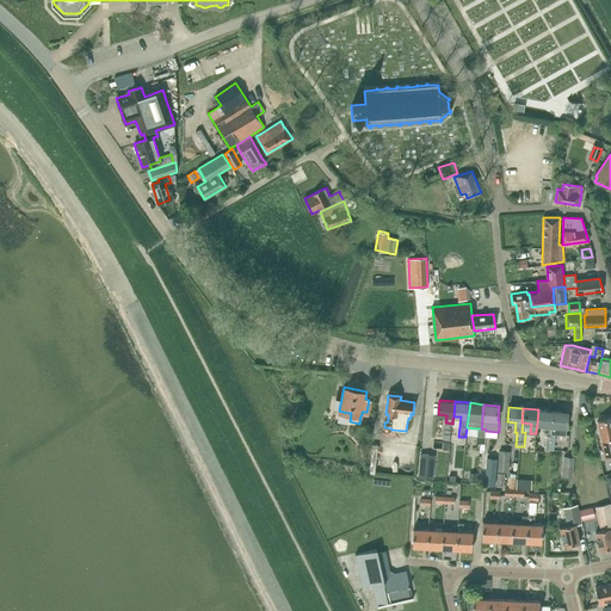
[(538,409),(537,424),(545,425),(545,430),(551,431),(553,411),(538,409)]
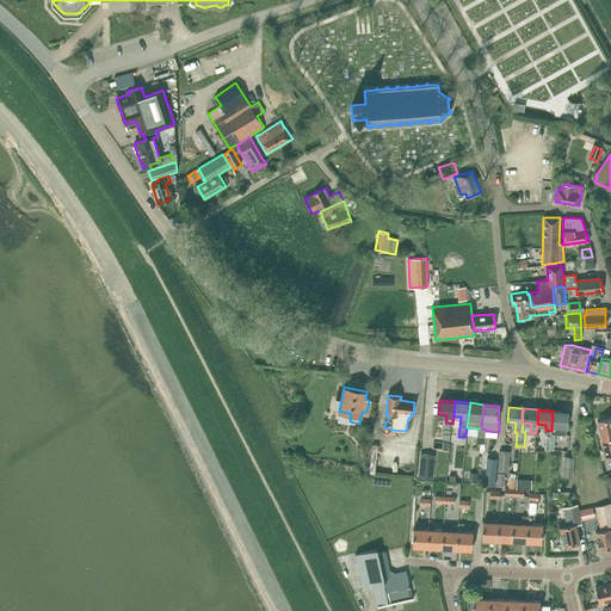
[(566,434),(568,412),(553,411),(551,431),(551,436),(547,434),(545,449),(554,450),(555,433),(566,434)]
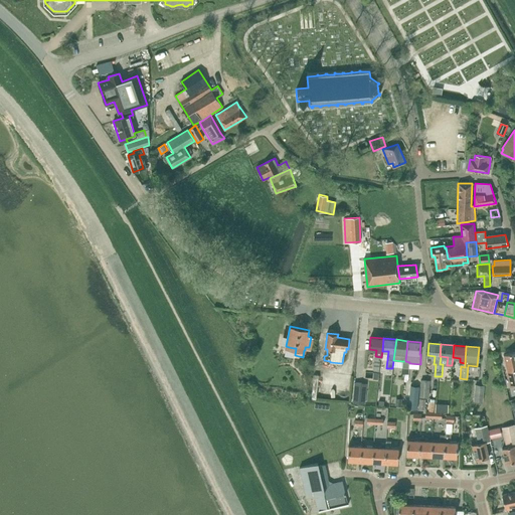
[(514,351),(503,354),(507,371),(506,371),(508,377),(505,378),(507,386),(514,384),(514,351)]
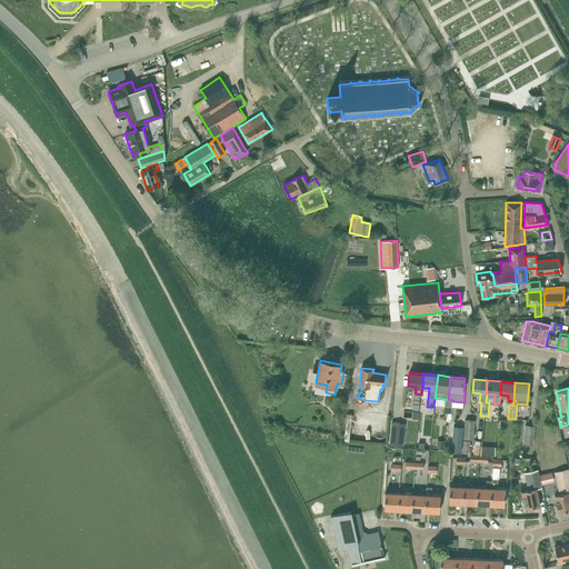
[(445,399),(443,412),(451,413),(452,401),(452,400),(448,399),(445,399)]
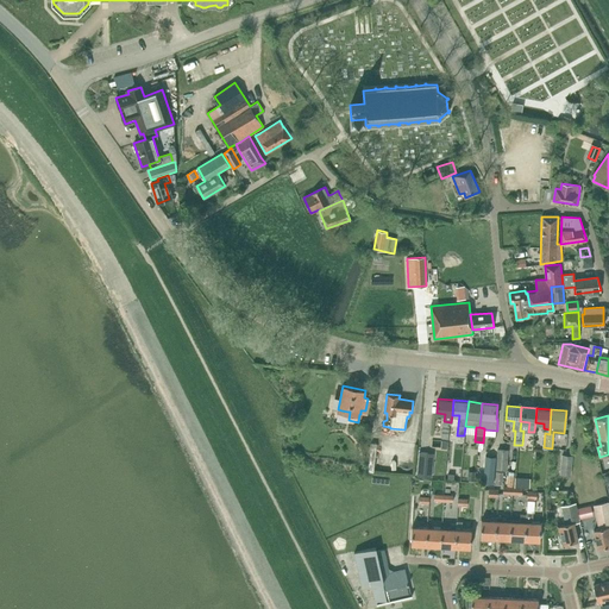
[(509,450),(497,449),(496,470),(507,470),(509,450)]
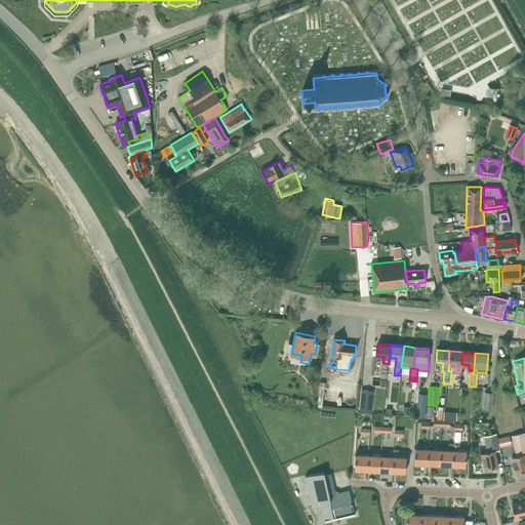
[(361,389),(359,409),(372,410),(373,390),(361,389)]
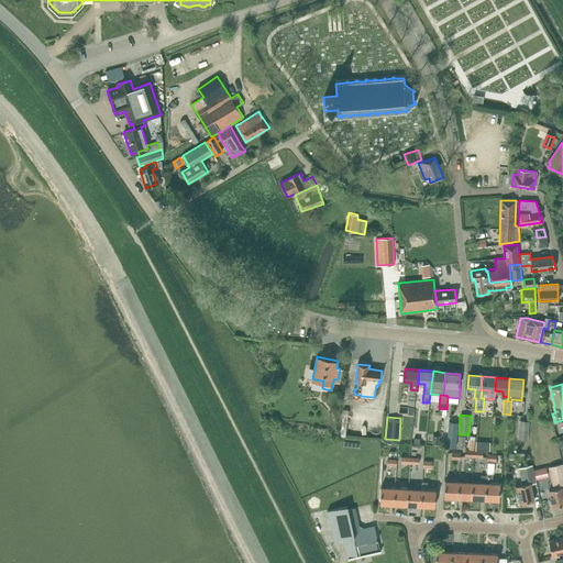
[(517,439),(527,440),(529,421),(519,420),(517,439)]
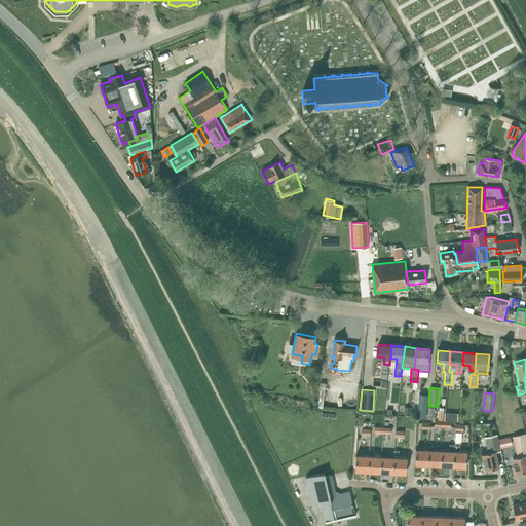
[(419,393),(416,417),(425,418),(428,395),(419,393)]
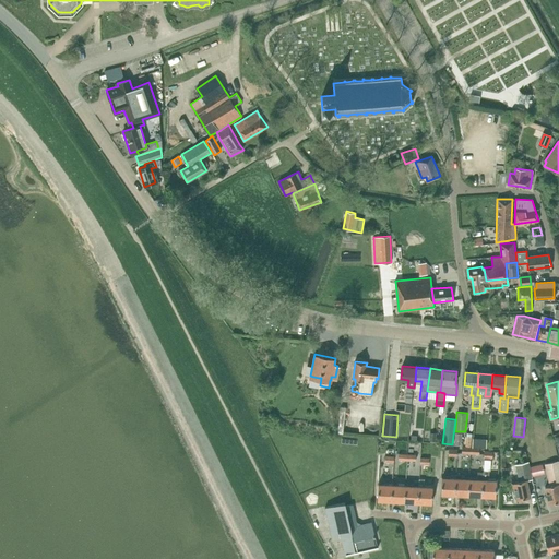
[(442,464),(449,464),(449,455),(458,456),(458,450),(443,449),(442,464)]
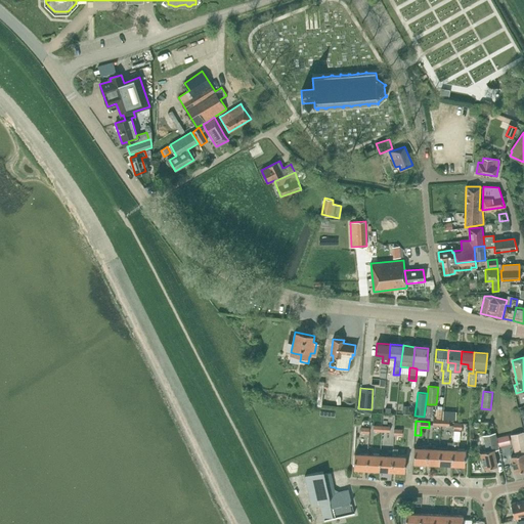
[(516,454),(511,455),(515,472),(523,469),(523,453),(523,452),(523,438),(523,432),(511,435),(516,454)]
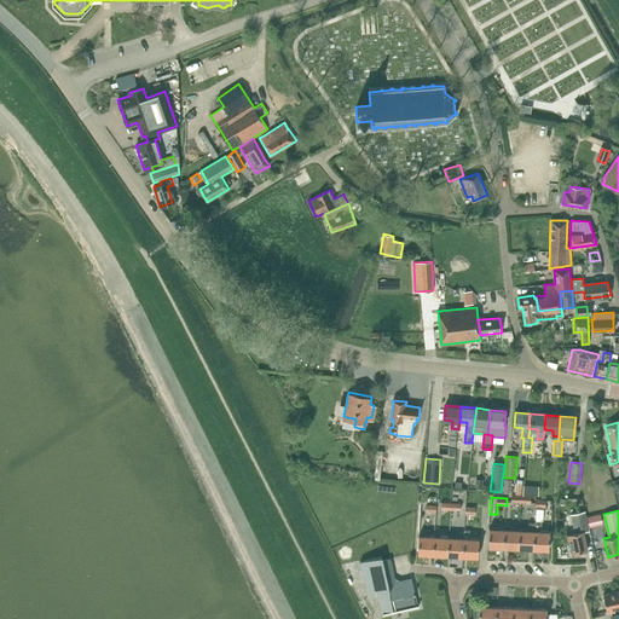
[(583,531),(589,530),(585,513),(572,516),(576,532),(568,533),(572,553),(588,550),(583,531)]
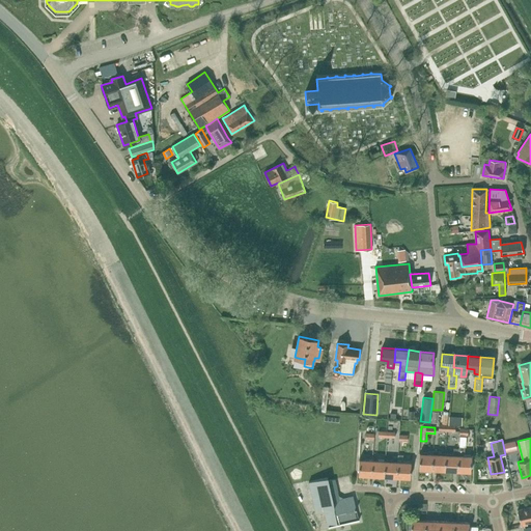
[(458,450),(458,455),(457,471),(471,472),(471,456),(465,456),(465,450),(464,450),(465,447),(458,447),(458,450)]
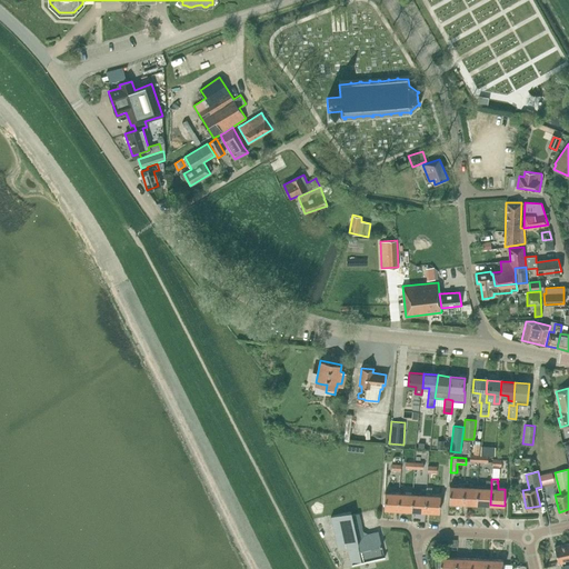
[(490,505),(491,488),(491,482),(487,481),(487,488),(478,488),(477,503),(490,505)]
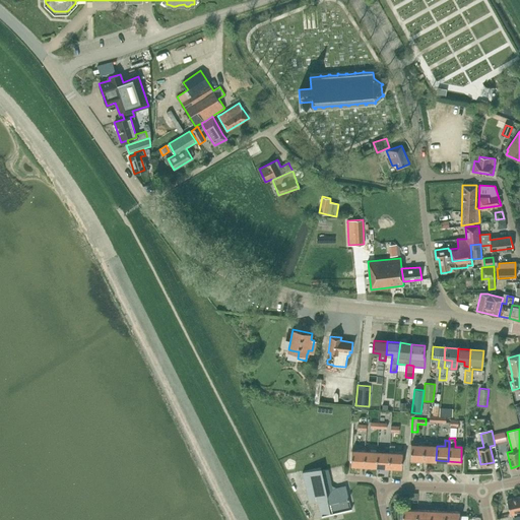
[(411,444),(410,459),(423,460),(424,445),(411,444)]
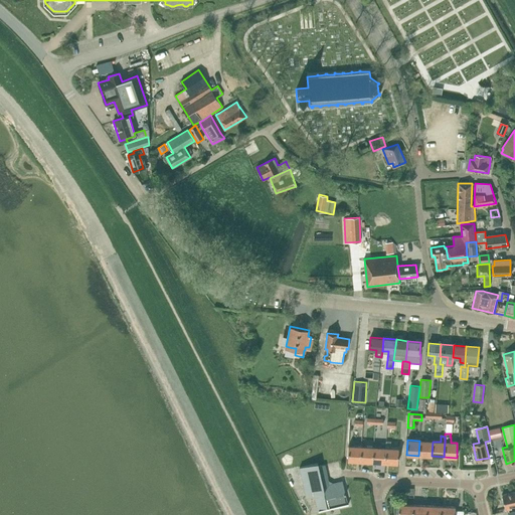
[(398,449),(390,448),(391,441),(386,441),(385,448),(386,448),(385,463),(397,464),(398,449)]
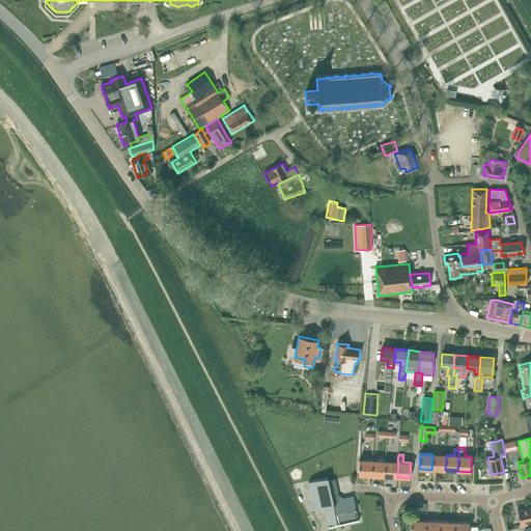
[(446,455),(432,454),(431,470),(445,470),(446,455)]
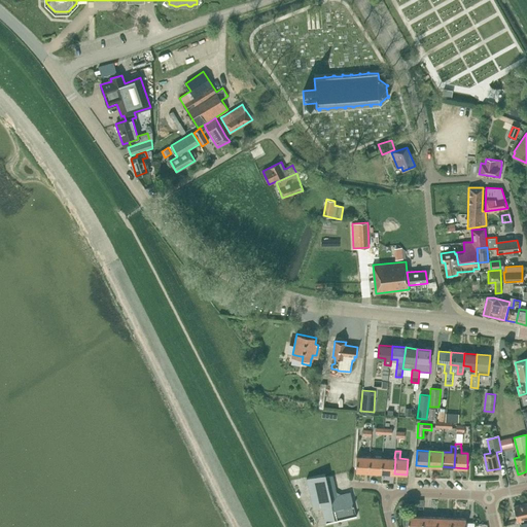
[(356,456),(356,471),(369,472),(370,457),(356,456)]
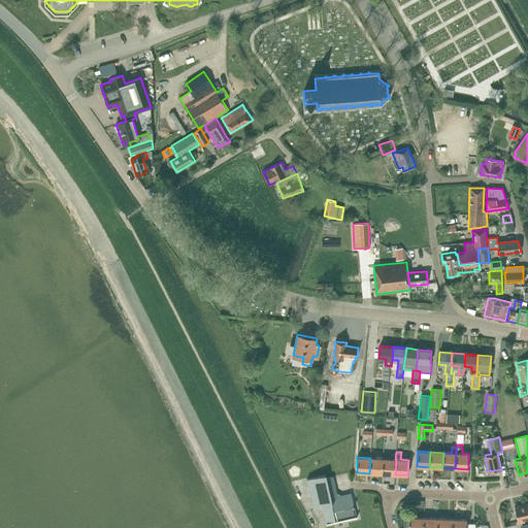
[(383,458),(370,458),(369,473),(382,473),(383,458)]
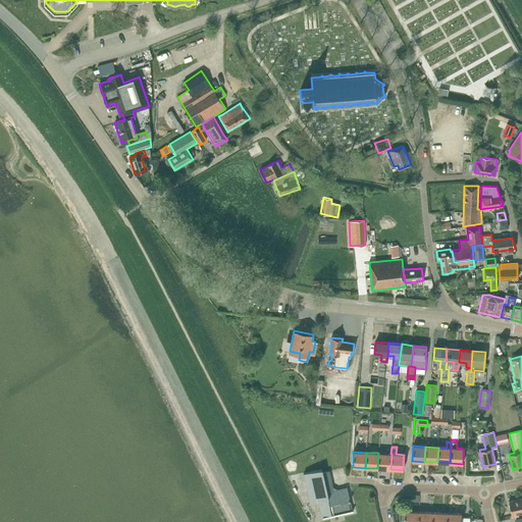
[(378,453),(377,468),(390,469),(392,454),(390,454),(378,453)]
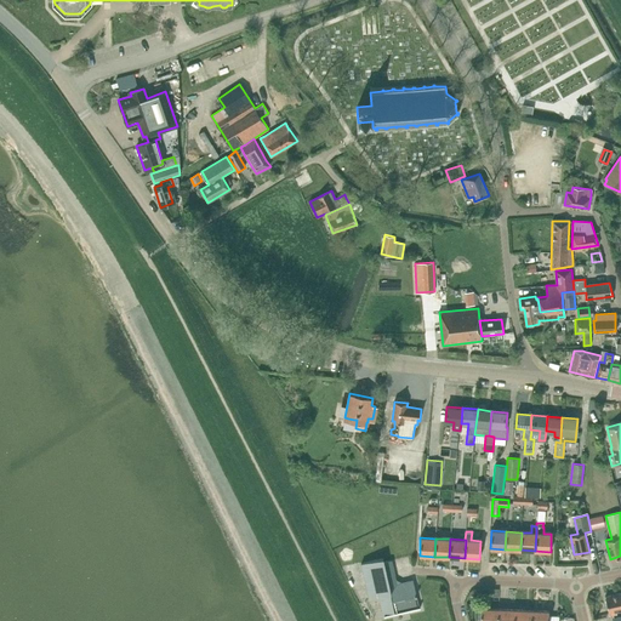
[(360,564),(369,599),(374,599),(377,615),(383,615),(383,617),(420,609),(412,579),(400,582),(396,579),(392,559),(360,564)]
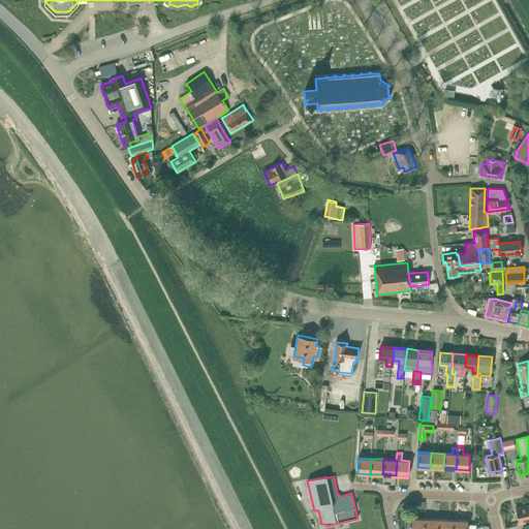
[(519,524),(526,523),(525,521),(528,519),(528,504),(516,507),(519,524)]
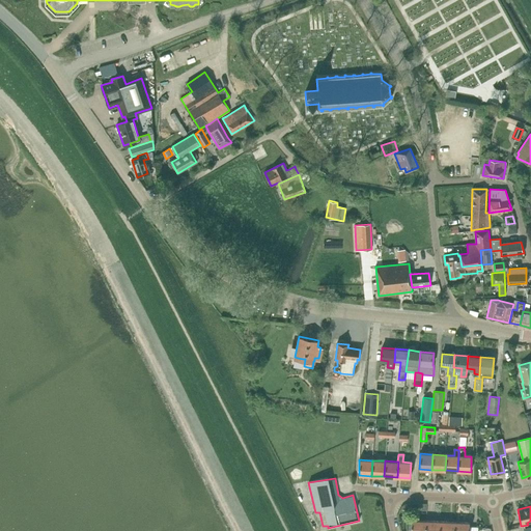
[(425,530),(425,521),(411,520),(410,530),(425,530)]
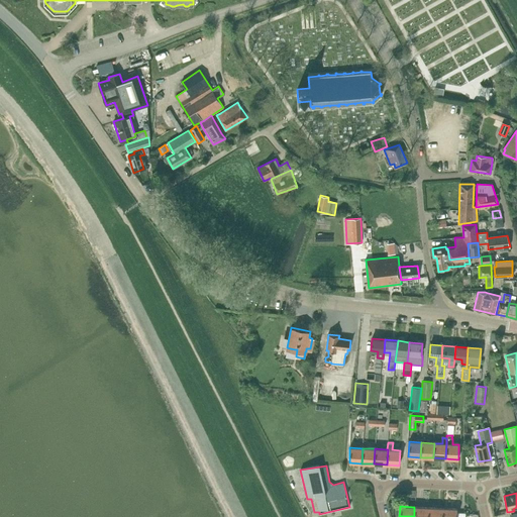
[(427,516),(428,507),(414,507),(414,516),(427,516)]
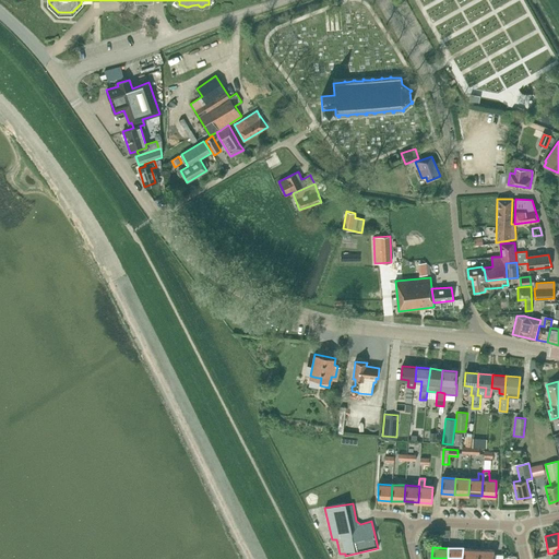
[(477,558),(478,549),(463,548),(462,558),(477,558)]
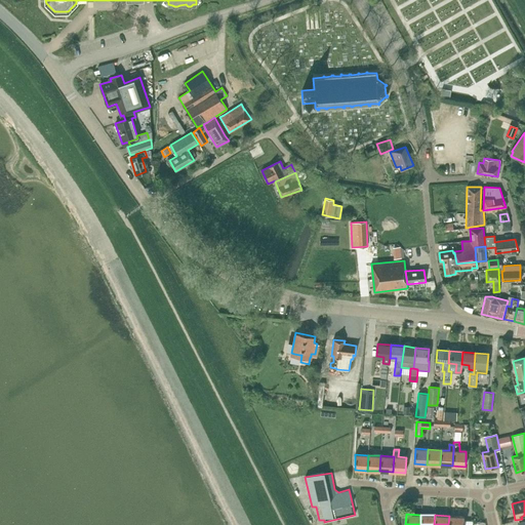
[(471,524),(471,521),(463,520),(463,516),(449,516),(448,524),(471,524)]
